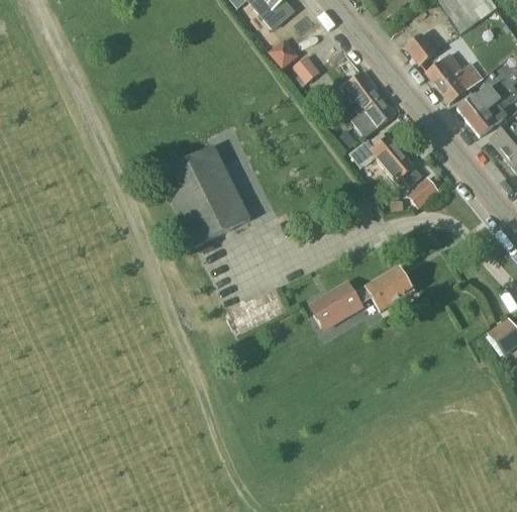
[(247,0),(272,27),(292,10),(284,0),(247,0)]
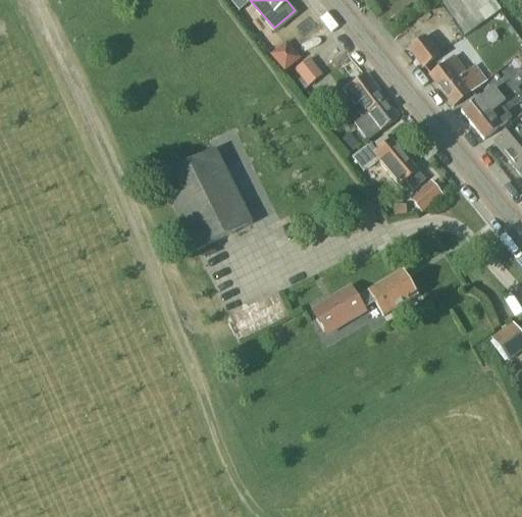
[(499,8),(492,0),(439,0),(463,34),(482,19),(492,34),(510,22),(500,7),(499,8)]
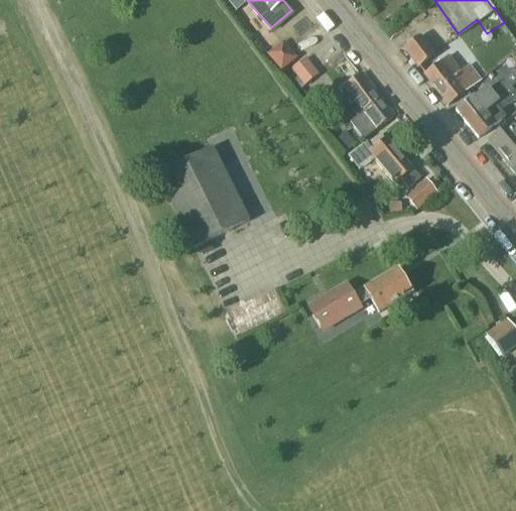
[(418,32),(403,44),(418,64),(429,55),(433,51),(418,32)]
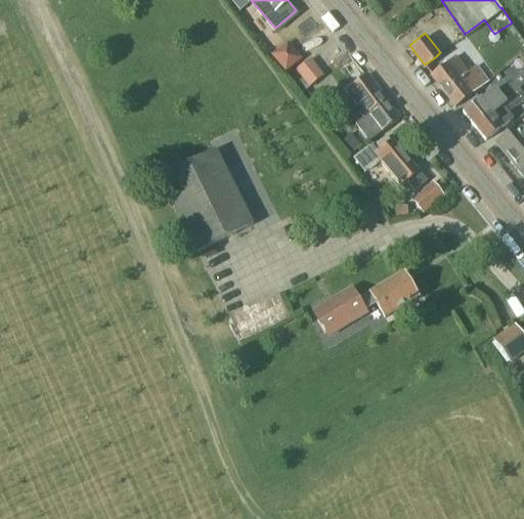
[(287,40),(273,51),(287,67),(300,55),(287,40)]
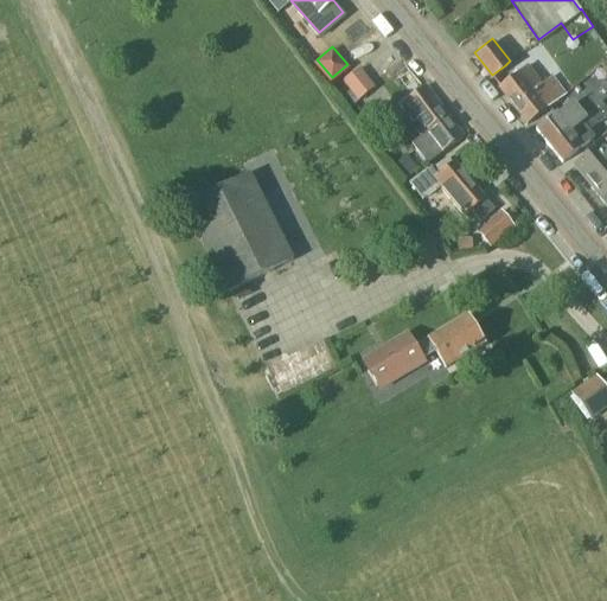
[(526,62),(499,84),(528,120),(564,89),(550,72),(542,80),(526,62)]
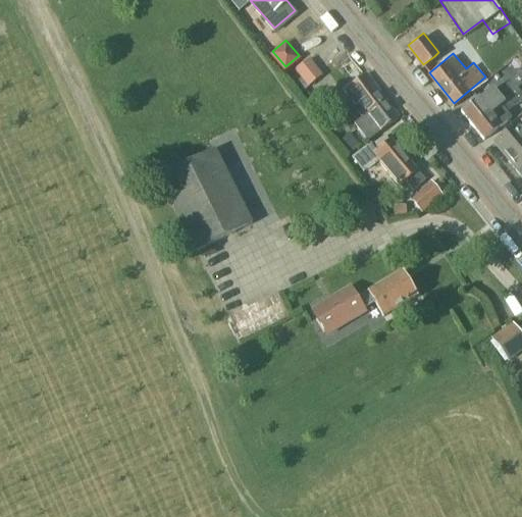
[(321,71),(310,56),(299,65),(310,81),(321,71)]
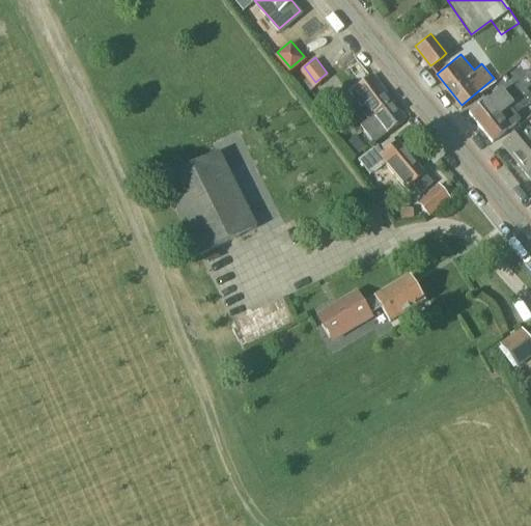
[(499,112),(523,93),(524,95),(529,91),(525,85),(530,79),(530,72),(529,70),(519,78),(521,80),(515,84),(515,85),(506,92),(501,86),(487,97),(486,95),(469,110),(479,123),(497,110),(499,112)]
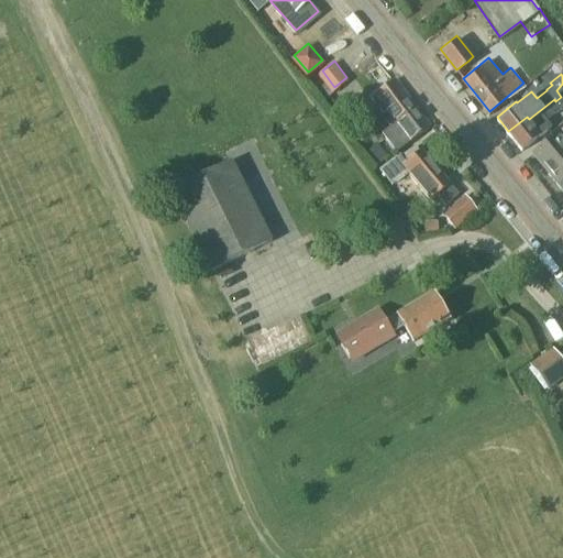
[(390,122),(416,102),(396,76),(372,94),(383,109),(387,106),(392,112),(386,117),(390,122)]
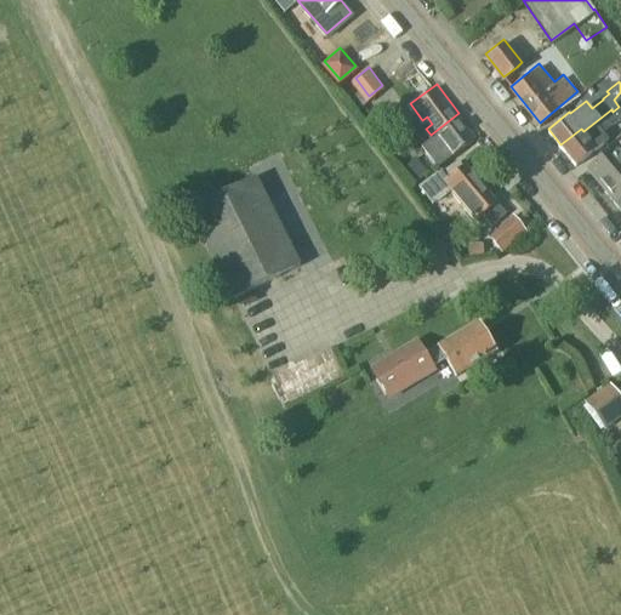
[(608,136),(602,130),(614,120),(614,121),(620,114),(620,108),(619,107),(613,112),(611,109),(584,131),(581,129),(560,144),(575,163),(608,136)]
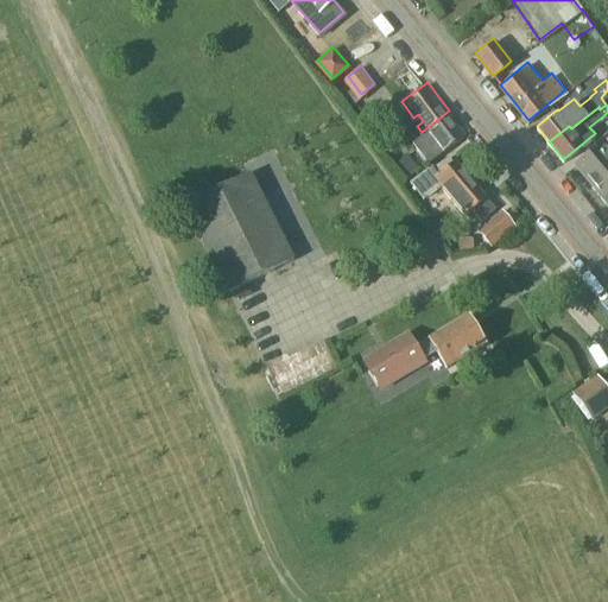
[(443,149),(466,133),(449,111),(422,132),(412,139),(428,159),(443,149)]
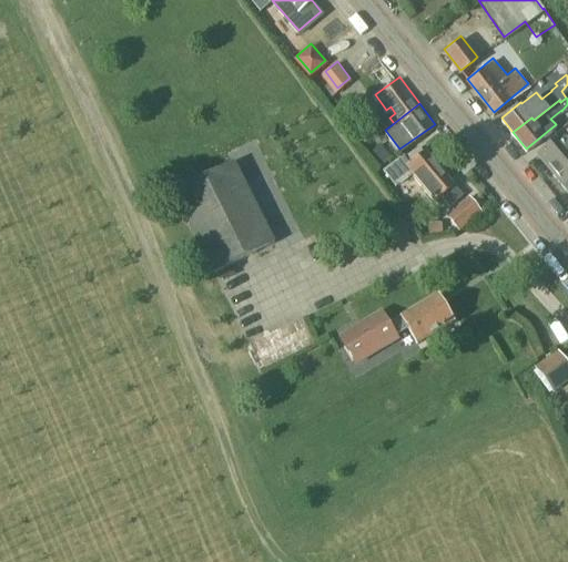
[(549,167),(567,153),(567,139),(561,131),(537,152),(549,167)]
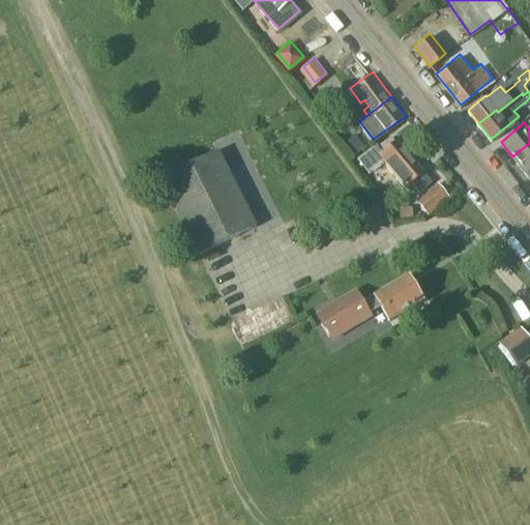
[(365,145),(355,132),(344,141),(355,154),(365,145)]
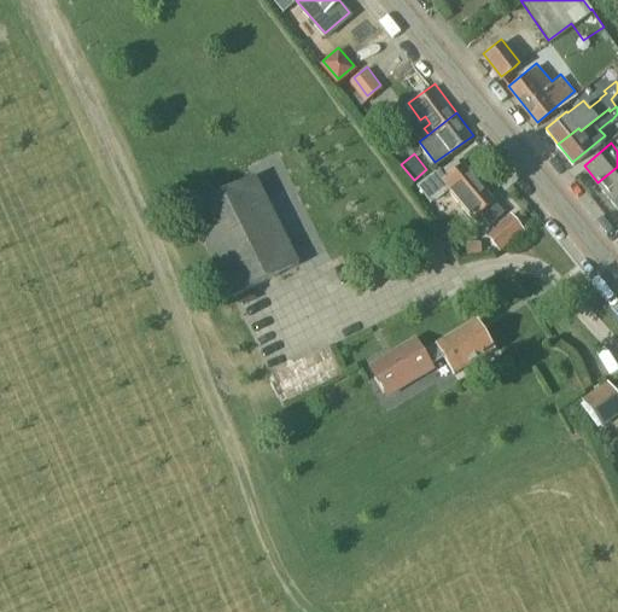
[(502,208),(464,161),(461,163),(455,156),(442,167),(439,164),(418,182),(432,199),(449,186),(478,220),(484,215),(489,221),(502,208)]
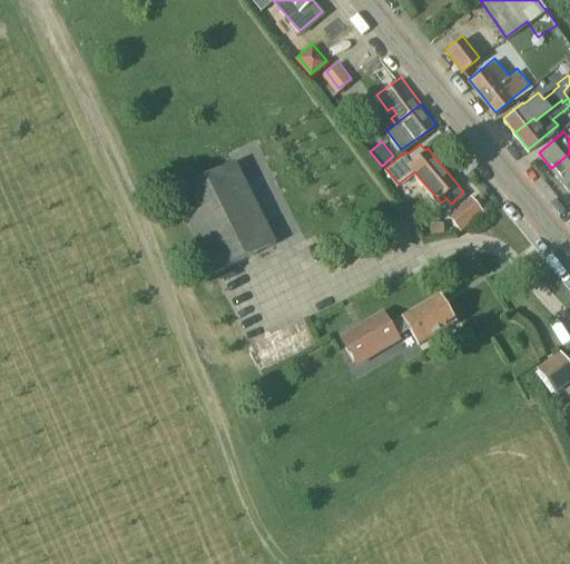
[(569,154),(551,168),(569,190),(569,154)]
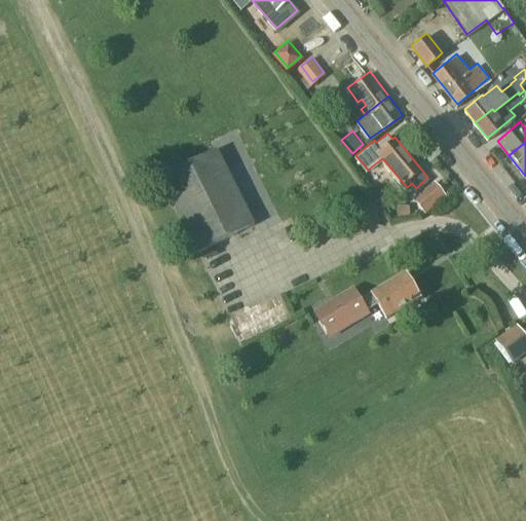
[(254,222),(217,147),(161,175),(198,250),(254,222)]
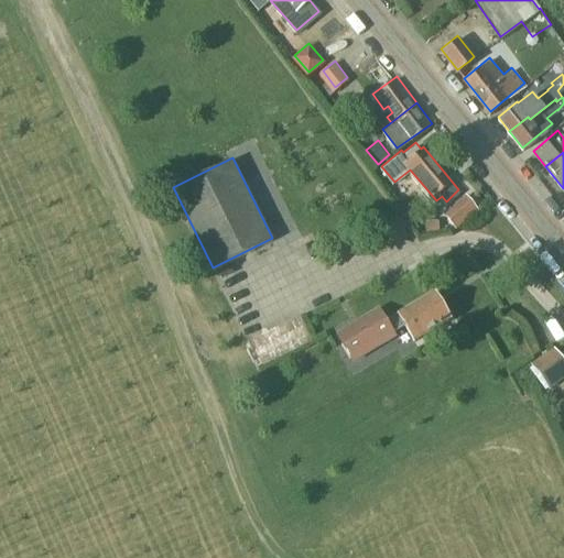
[(464,218),(478,205),(466,193),(452,206),(464,218)]
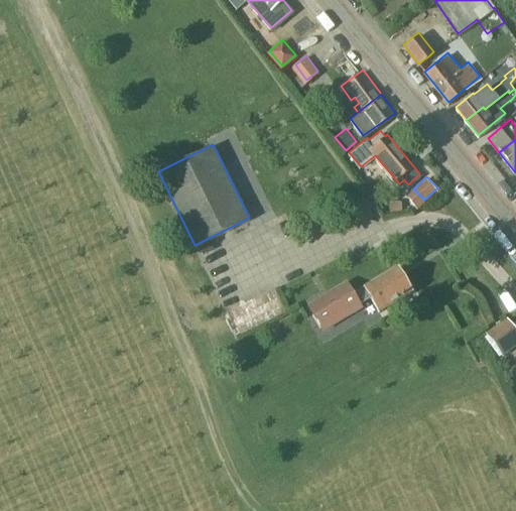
[(359,300),(370,294),(379,309),(412,290),(398,266),(354,291),(347,280),(307,304),(323,331),(363,306),(359,300)]
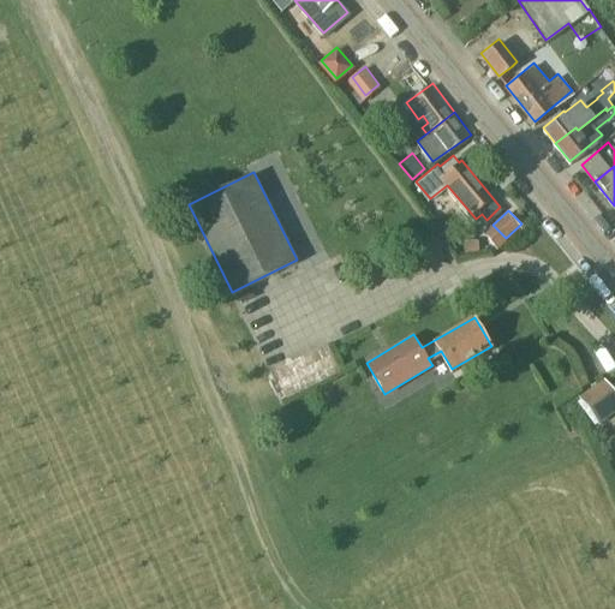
[(286,398),(340,370),(326,342),(272,370),(286,398)]
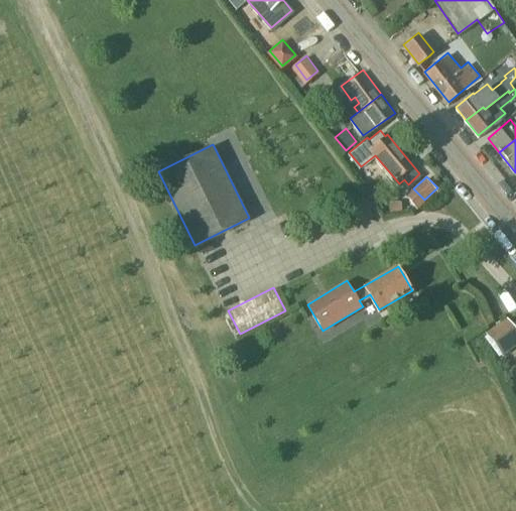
[(502,352),(515,341),(515,329),(507,317),(488,332),(502,352)]
